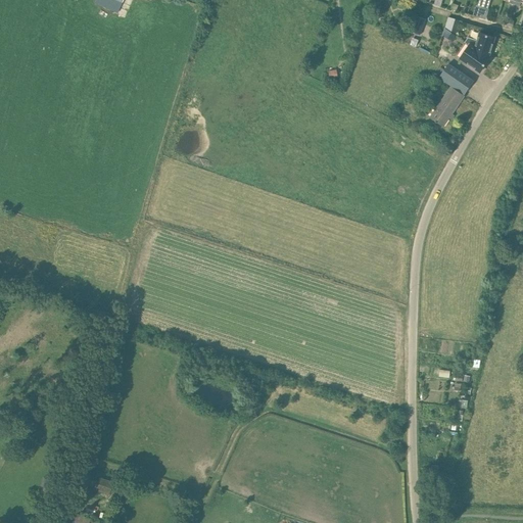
[(119,12),(122,0),(94,0),(94,5),(119,12)]
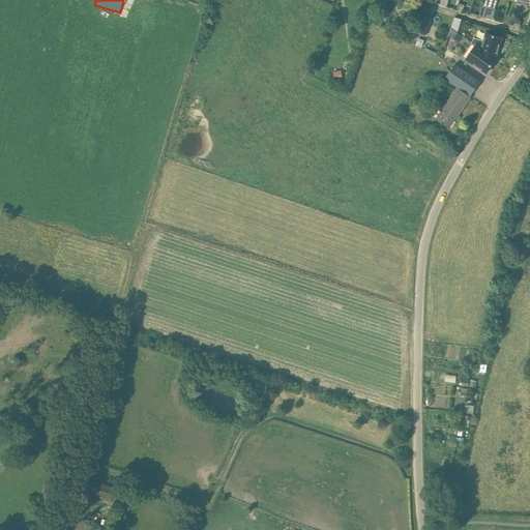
[(447,38),(460,41),(465,21),(452,18),(447,38)]
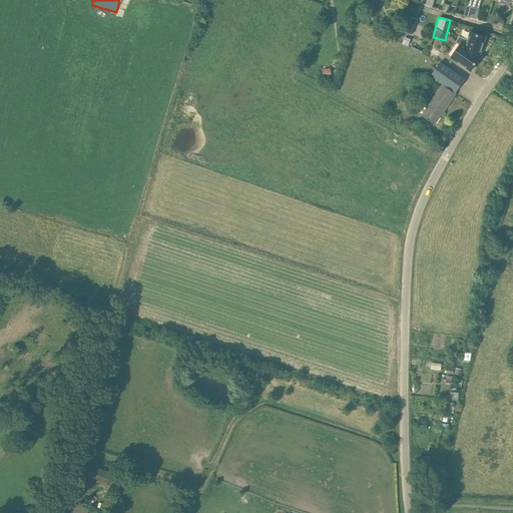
[(410,23),(401,20),(398,29),(407,33),(410,23)]
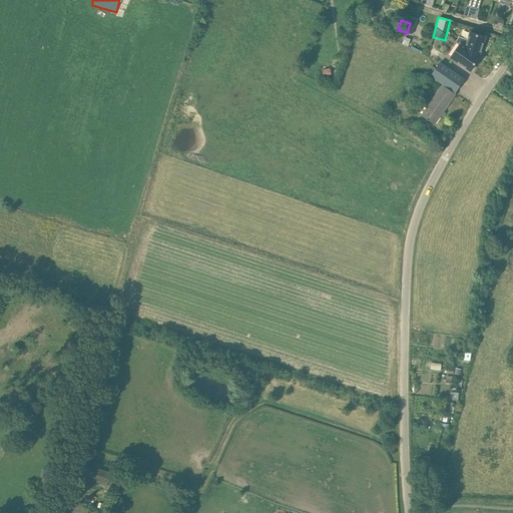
[(485,37),(471,32),(469,40),(459,37),(456,42),(460,45),(451,57),(471,71),(480,58),(479,57),(485,37)]
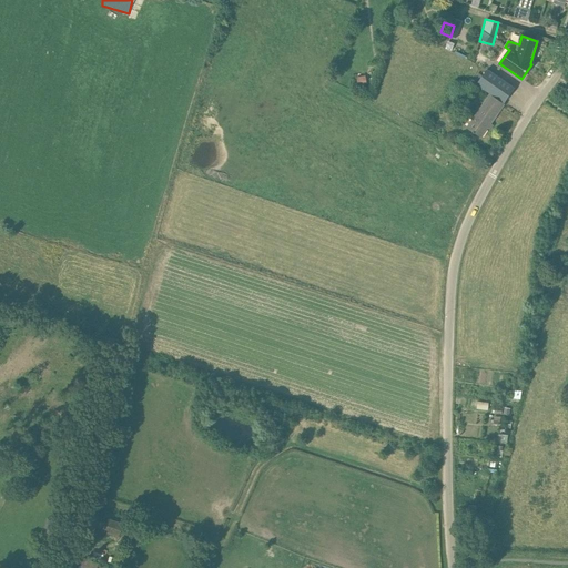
[(515,88),(506,82),(487,69),(477,84),(505,103),(515,88)]
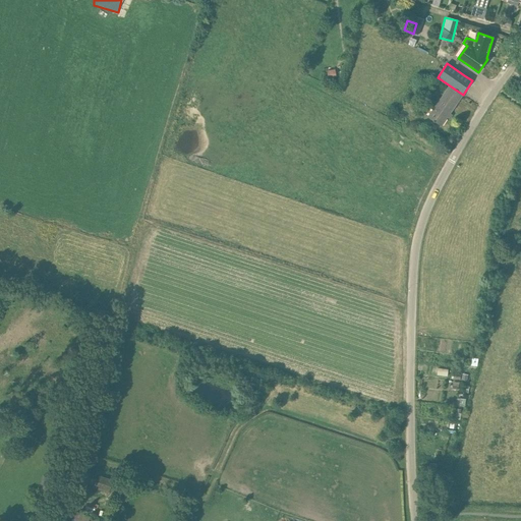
[(335,69),(327,70),(328,78),(336,77),(335,69)]
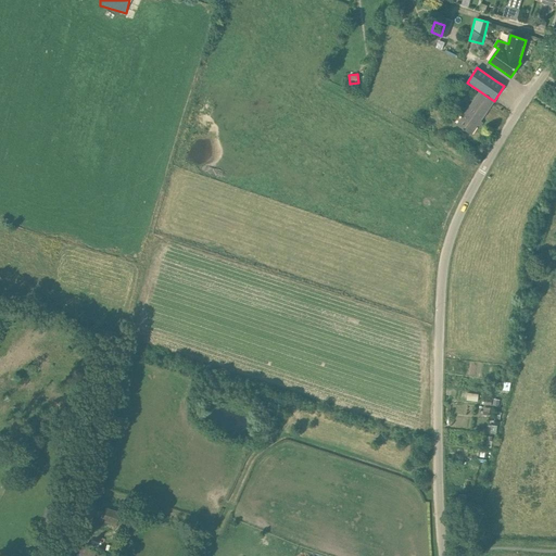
[(493,102),(484,97),(480,93),(457,125),(471,134),(493,102)]
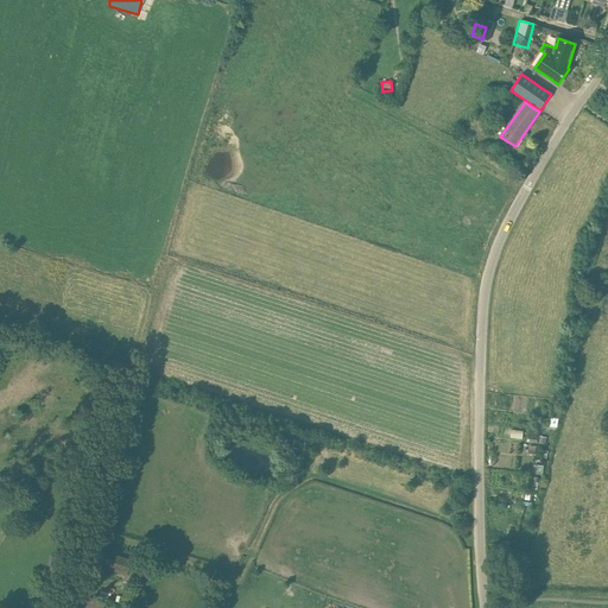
[(112,569),(126,574),(131,562),(115,556),(112,569)]
